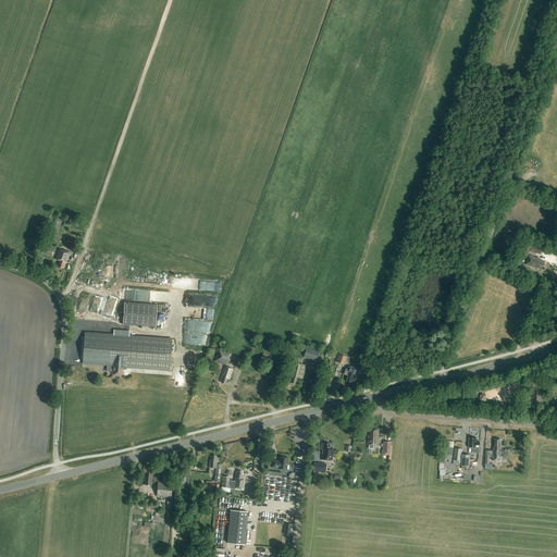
[(524,249),(525,249),(523,256),(528,257),(530,250),(541,255),(543,248),(528,243),(524,249)]
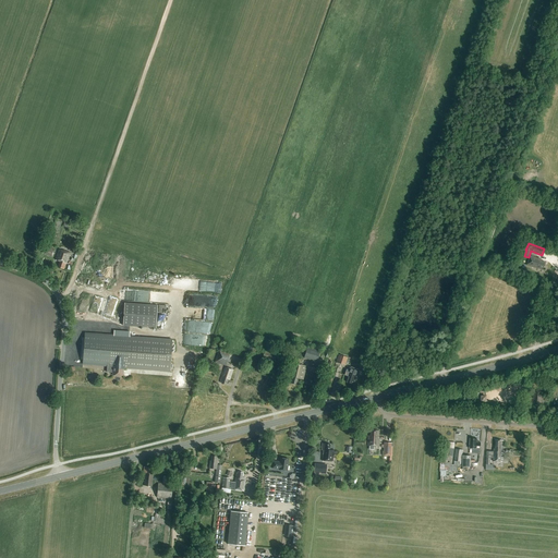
[(52,258),(56,250),(46,246),(44,255),(52,258)]
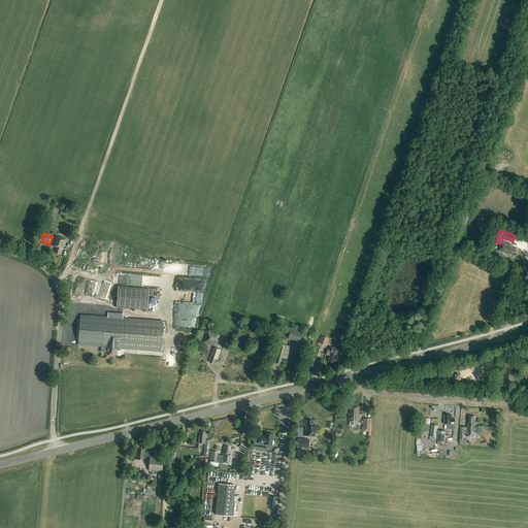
[(63,249),(67,239),(61,237),(60,238),(56,236),(53,246),(57,248),(55,253),(60,255),(62,249),(63,249)]
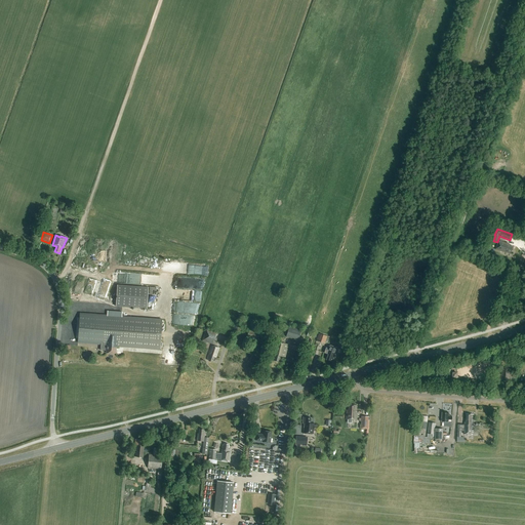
[(499,241),(496,249),(506,252),(511,253),(514,247),(510,246),(510,244),(499,241)]
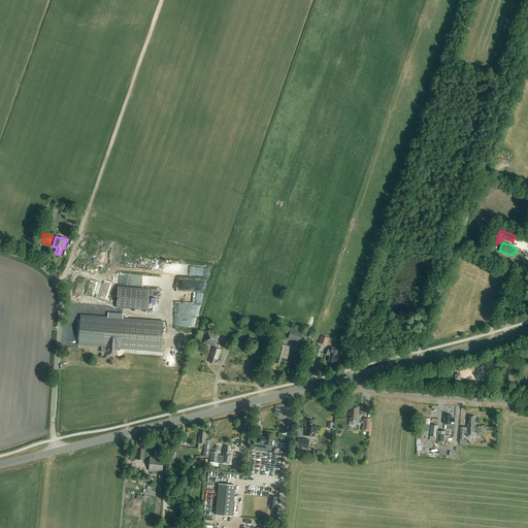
[(185,269),(185,275),(209,276),(210,267),(180,265),(180,269),(185,269)]
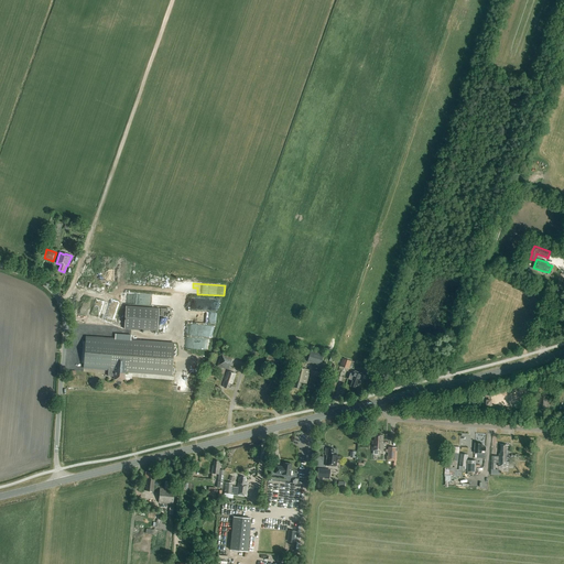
[(156,332),(159,310),(126,307),(123,328),(156,332)]
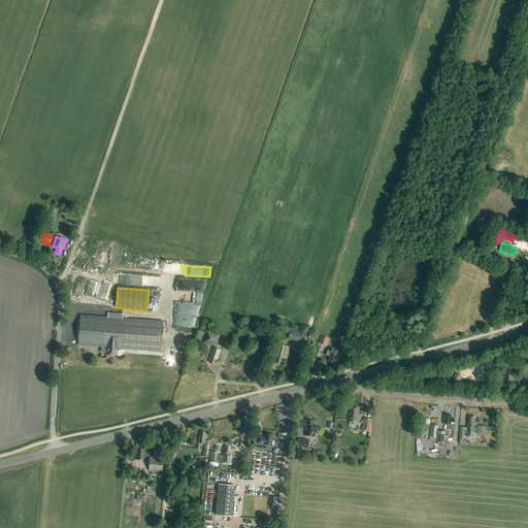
[(107,312),(107,318),(80,316),(78,344),(101,345),(101,352),(106,353),(106,355),(117,356),(117,350),(119,350),(119,349),(120,349),(120,350),(160,353),(161,345),(162,322),(123,319),(123,314),(107,312)]
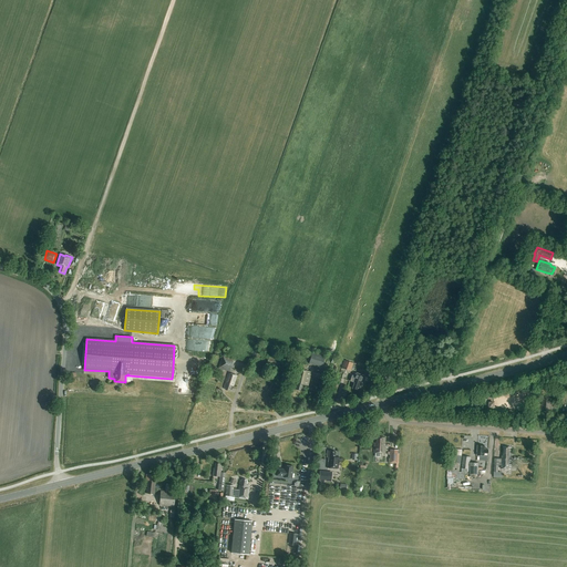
[(317,351),(316,354),(312,353),(309,364),(322,368),(326,357),(325,357),(326,354),(317,351)]
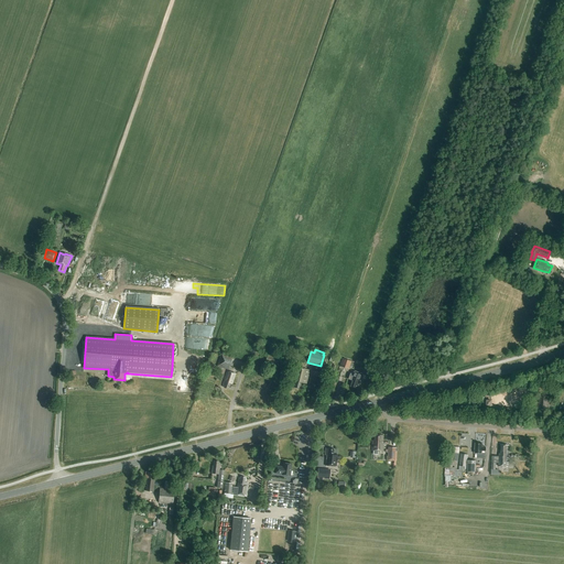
[(220,371),(221,368),(228,370),(232,358),(221,354),(217,366),(216,369),(220,371)]
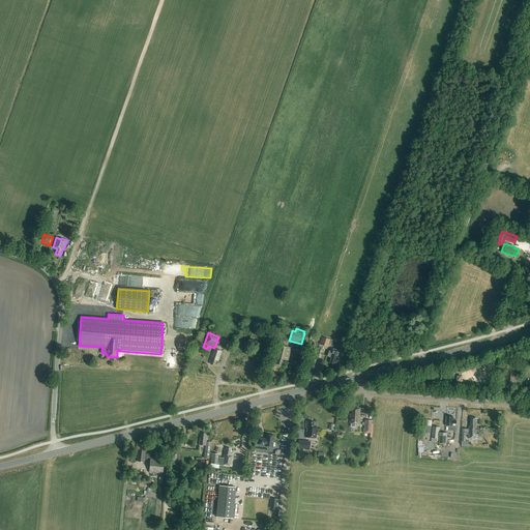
[(261,342),(262,336),(251,334),(249,342),(255,343),(255,345),(259,346),(260,342),(261,342)]
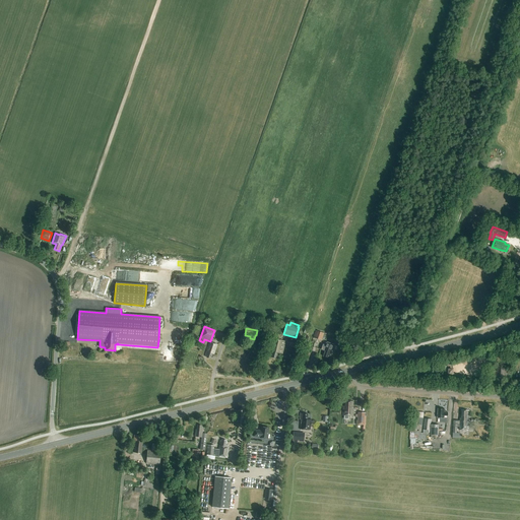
[(313,338),(318,339),(322,340),(324,333),(316,330),(313,338)]
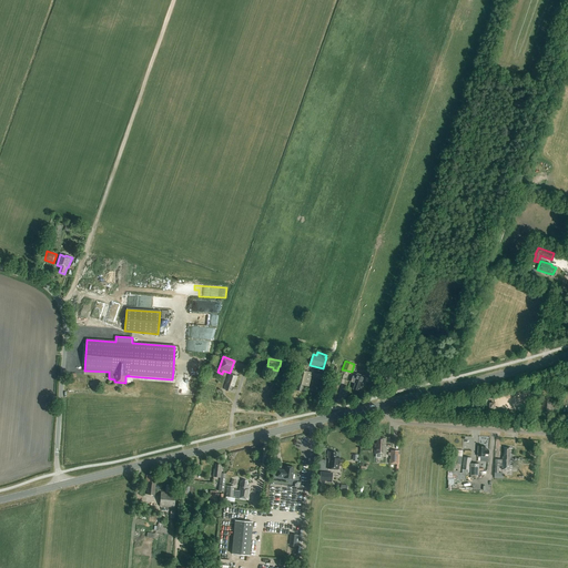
[(293,385),(294,384),(296,385),(294,389),(302,392),(303,386),(304,386),(308,387),(312,373),(307,372),(300,369),(296,382),(294,382),(294,381),(292,381),(291,384),(293,385)]
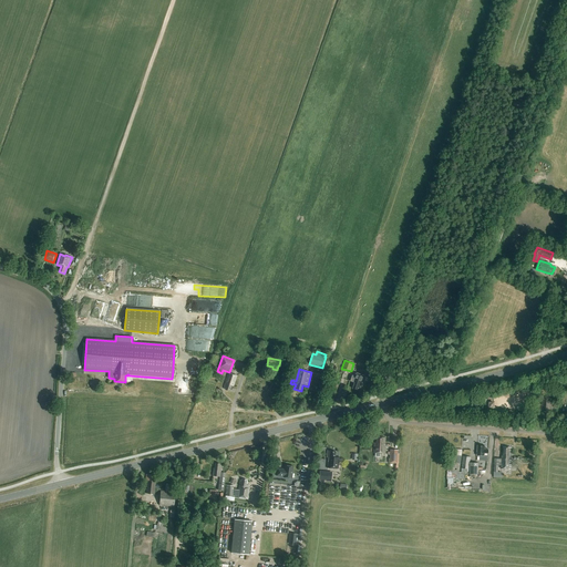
[(311,381),(321,384),(323,375),(313,372),(311,381)]
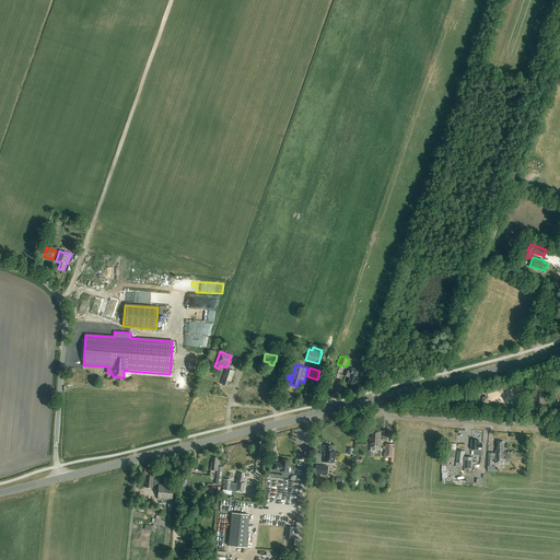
[(231,382),(234,372),(225,369),(221,383),(223,384),(222,385),(226,386),(229,381),(231,382)]
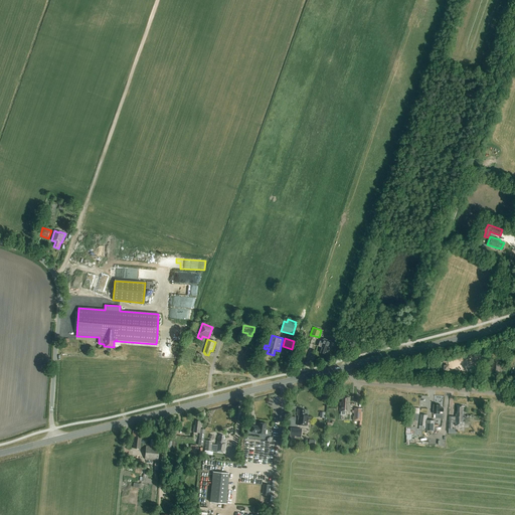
[(323,339),(322,342),(320,341),(318,346),(320,347),(322,347),(320,353),(324,354),(325,353),(326,353),(330,342),(323,339)]
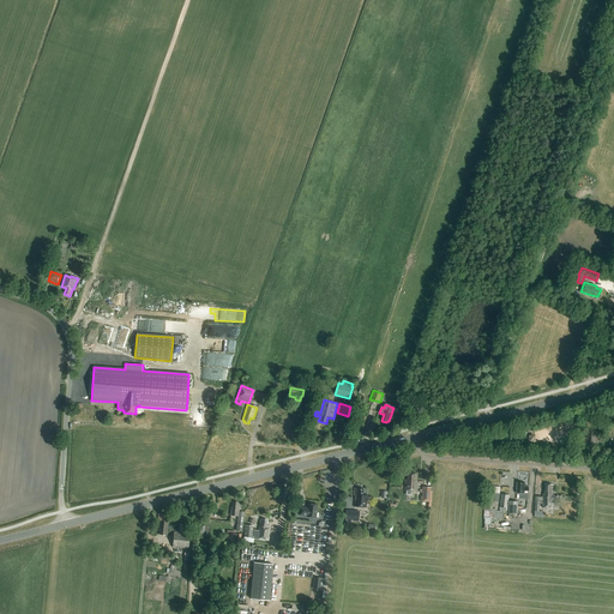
[(596,447),(599,432),(588,429),(587,439),(584,438),(583,445),(588,445),(588,446),(596,447)]
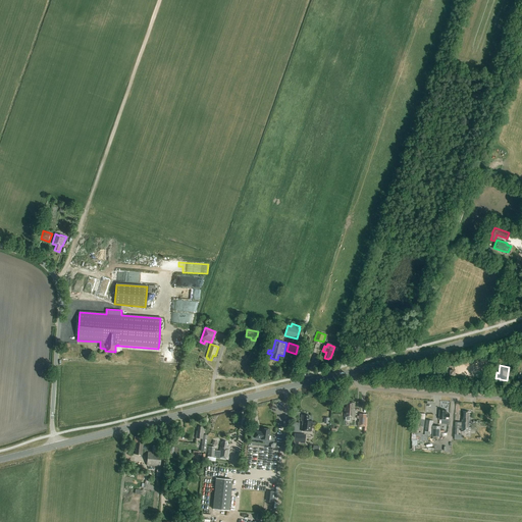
[(347,408),(346,408),(344,408),(344,417),(345,418),(345,421),(353,421),(353,418),(354,419),(354,410),(354,403),(347,403),(347,408)]
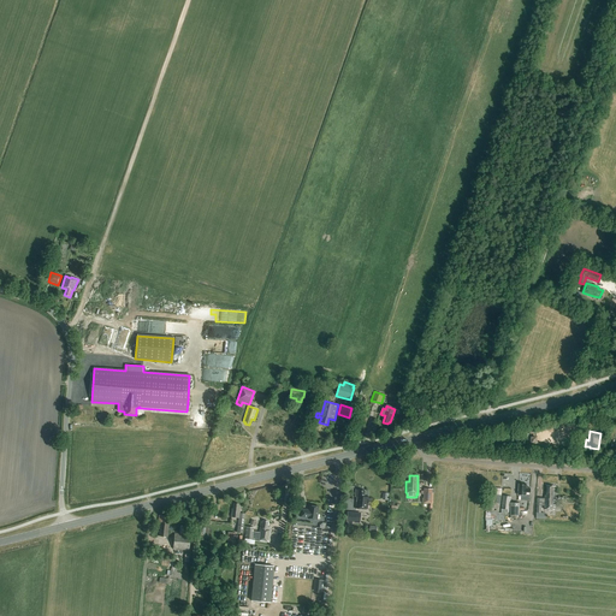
[(527,485),(523,485),(523,484),(522,483),(521,483),(520,484),(519,495),(521,496),(521,501),(529,501),(529,496),(531,496),(532,490),(527,489),(527,485)]
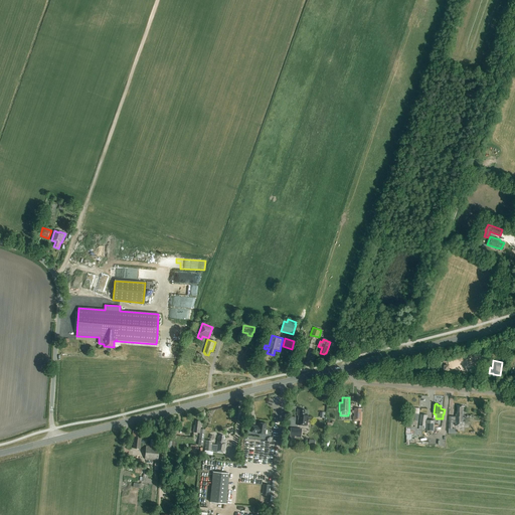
[(464,426),(465,406),(458,406),(457,414),(456,414),(456,416),(456,423),(456,425),(464,426)]
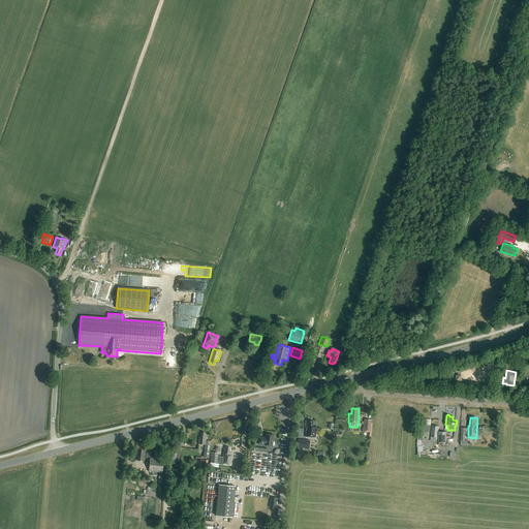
[(316,438),(317,428),(314,428),(313,428),(313,422),(306,421),(305,427),(307,427),(306,437),(313,438),(316,438)]
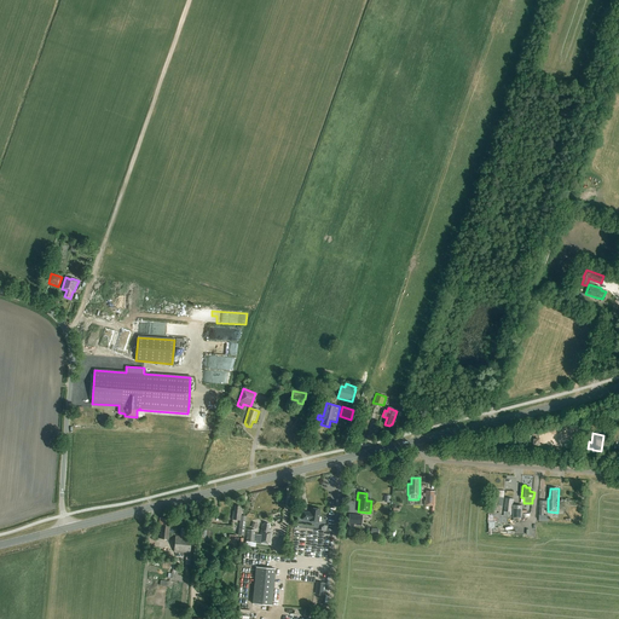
[(504,498),(490,497),(490,503),(496,504),(497,502),(498,502),(498,505),(503,507),(504,498)]
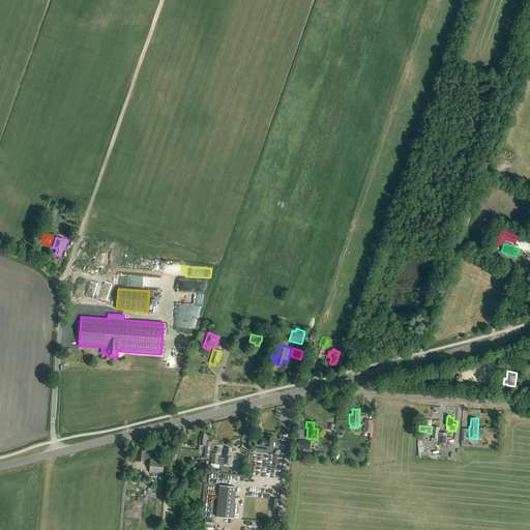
[(439,439),(440,433),(440,428),(433,427),(432,438),(432,442),(429,441),(429,440),(425,439),(425,435),(424,435),(424,432),(419,432),(417,448),(418,448),(418,452),(419,452),(418,458),(420,458),(420,452),(422,452),(423,447),(434,448),(435,443),(438,444),(438,439),(439,439)]
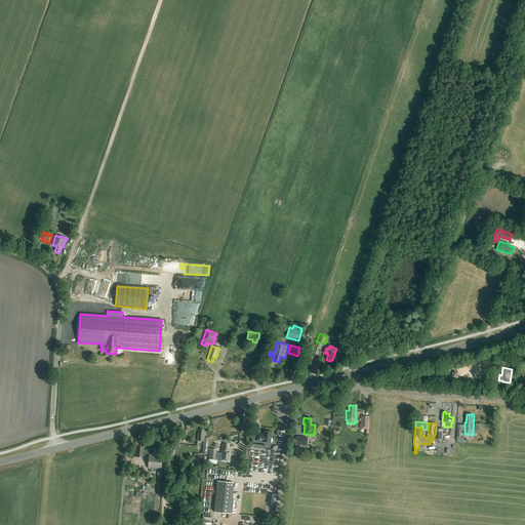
[(436,429),(435,438),(442,439),(443,435),(443,433),(443,429),(436,429)]
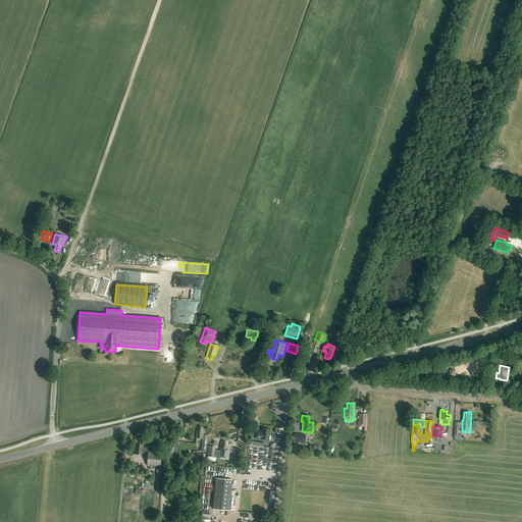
[(205,452),(207,439),(208,435),(203,435),(204,429),(202,429),(203,427),(198,427),(198,431),(196,431),(195,437),(202,439),(201,452),(205,452)]
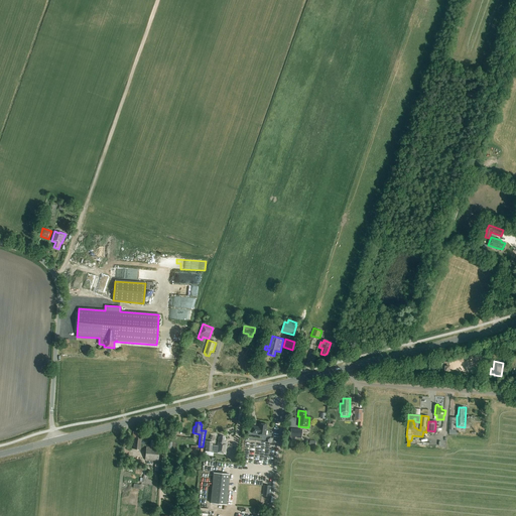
[(252,426),(252,433),(258,434),(266,435),(267,424),(259,424),(259,427),(252,426)]
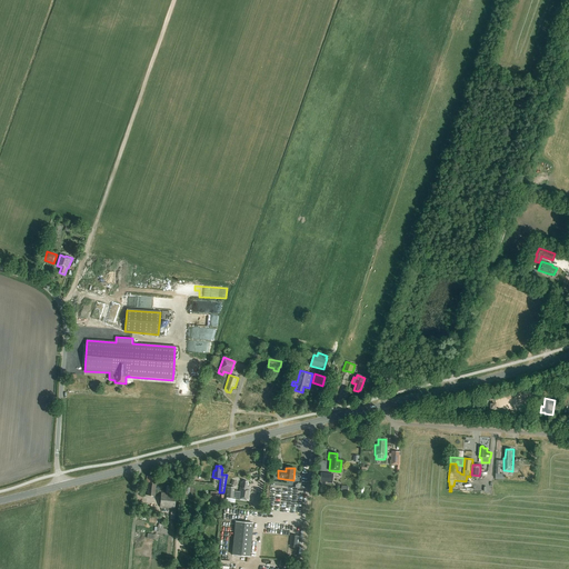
[(156,496),(157,483),(155,483),(155,477),(147,476),(146,482),(148,482),(147,496),(156,496)]
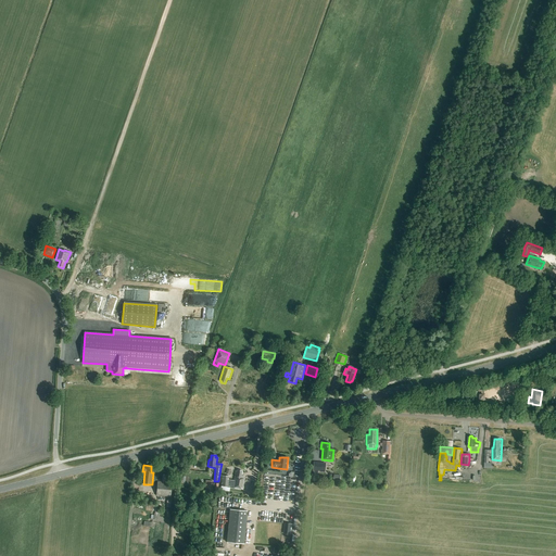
[(234,481),(229,480),(229,477),(222,476),(222,487),(228,488),(237,489),(242,491),(244,479),(241,478),(242,471),(238,470),(237,472),(236,471),(234,481)]
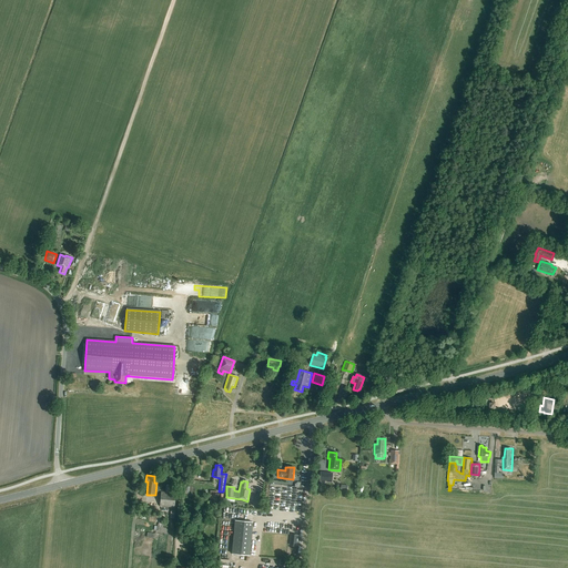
[(175,493),(164,493),(161,492),(160,507),(171,508),(174,508),(175,493)]
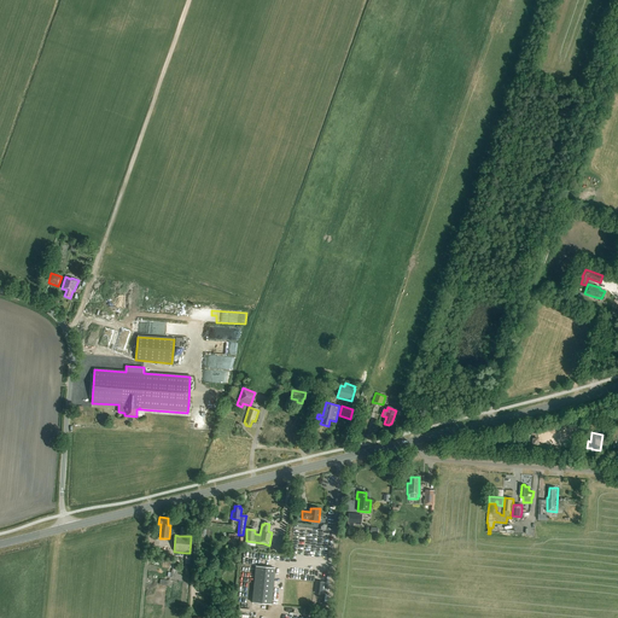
[(272,605),(275,569),(256,566),(252,602),(272,605)]
